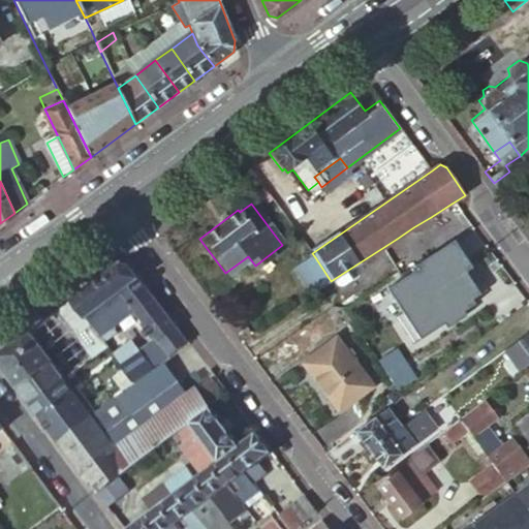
[(474,269),(456,241),(430,258),(432,262),(412,275),(387,291),(403,314),(396,318),(414,346),(444,325),(470,309),(476,305),(473,301),(481,296),(468,273),(474,269)]
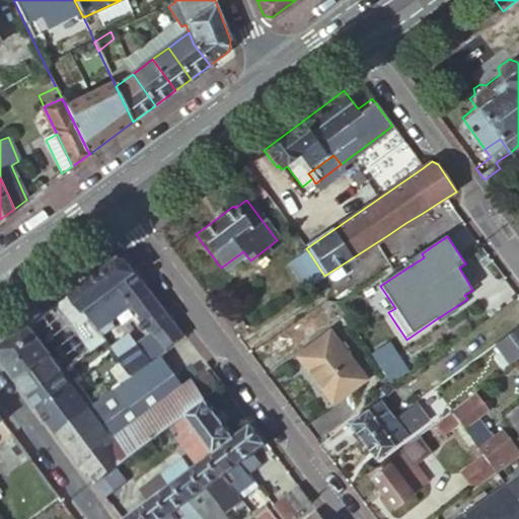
[(304,290),(324,276),(309,252),(289,267),(304,290)]
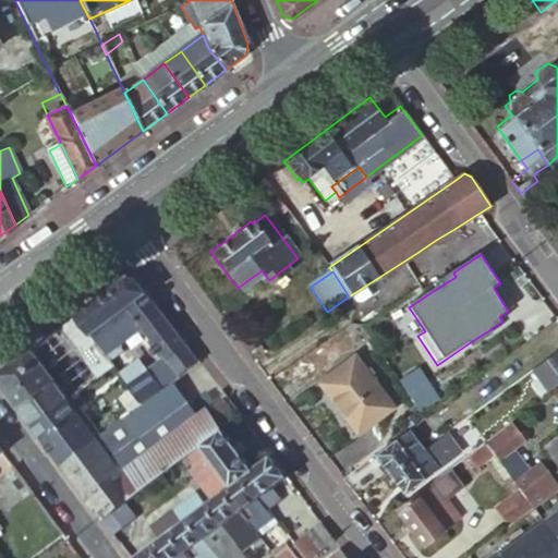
[(456,277),(453,273),(452,271),(432,284),(435,290),(456,277)]
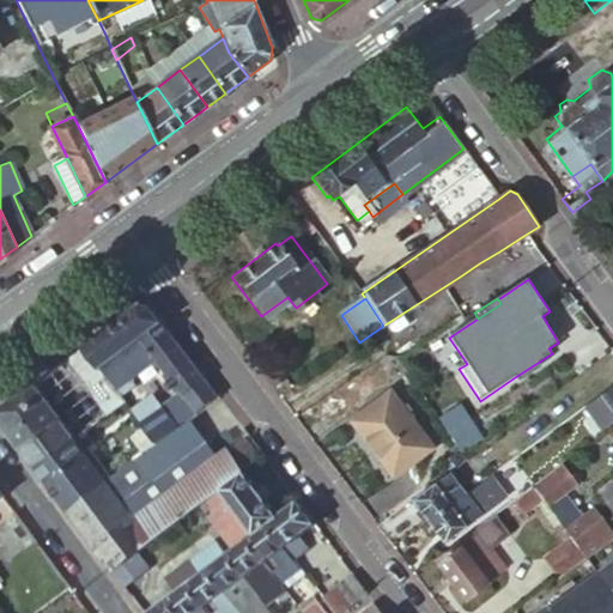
[(157,443),(220,396),(152,305),(141,305),(85,346),(116,388),(157,358),(183,394),(143,423),(149,431),(157,443)]
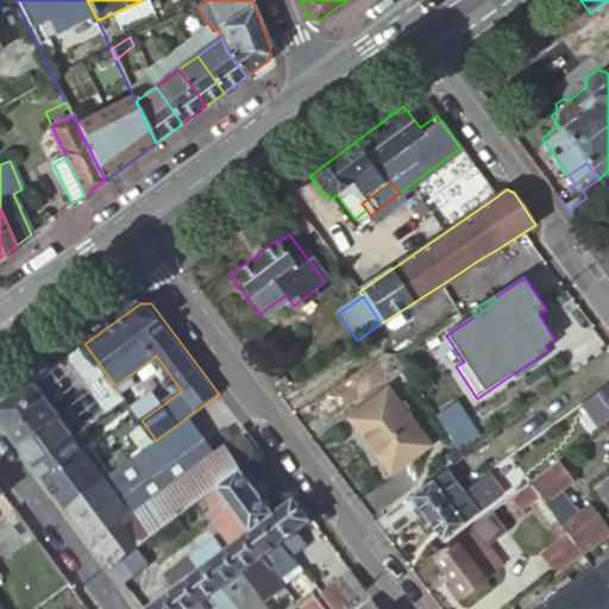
[(397,313),(381,324),(384,330),(391,331),(405,322),(397,313)]
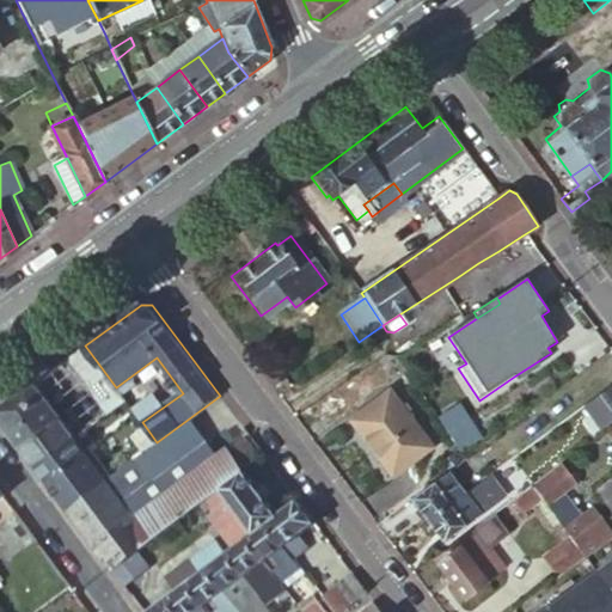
[(116,387),(85,346),(66,360),(98,403),(117,389),(116,387)]
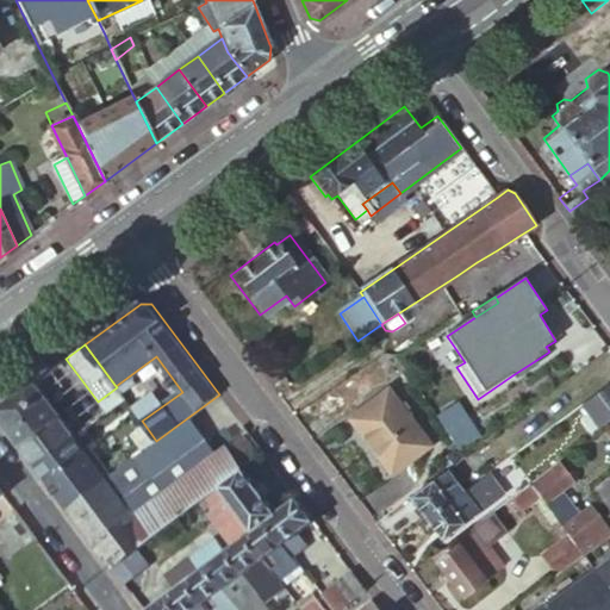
[(542,356),(512,375),(516,381),(546,361),(542,356)]
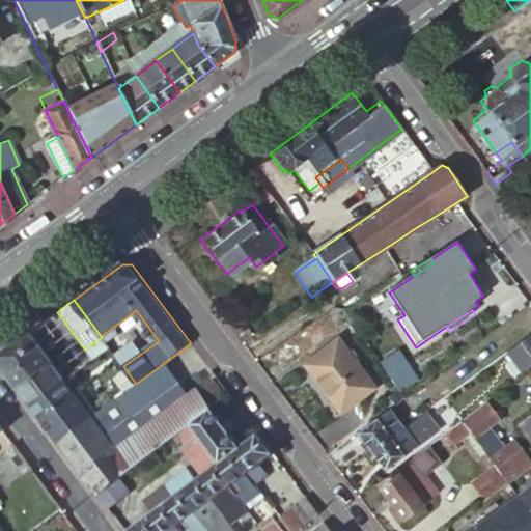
[(53,365),(30,332),(0,354),(0,356),(1,365),(19,390),(53,365)]
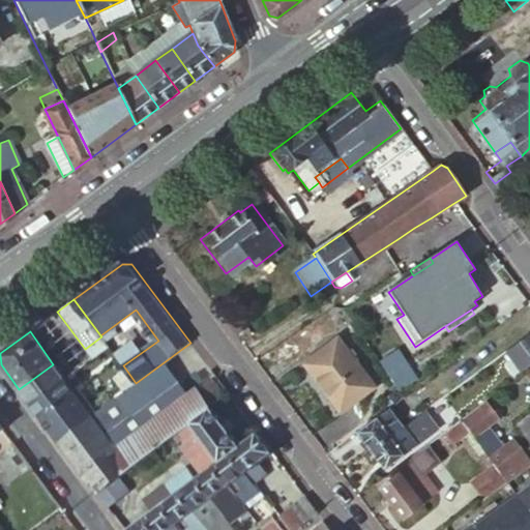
[(529,357),(529,333),(511,348),(523,363),(529,357)]
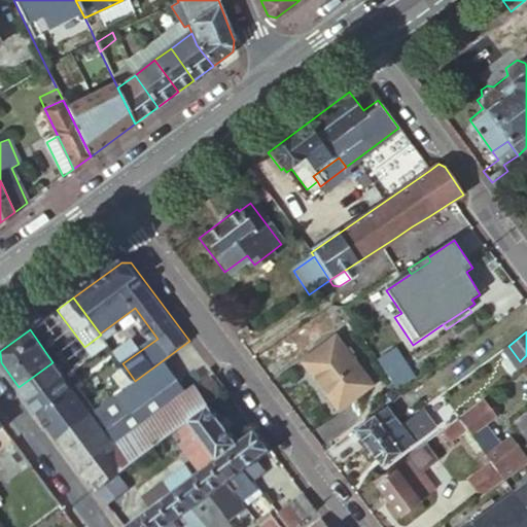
[(107,344),(101,335),(84,347),(91,356),(107,344)]
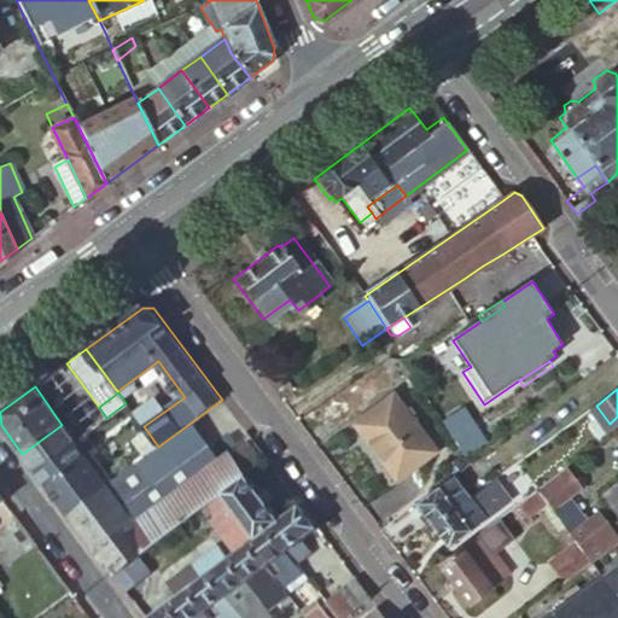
[(396,481),(433,450),(391,396),(354,425),(396,481)]
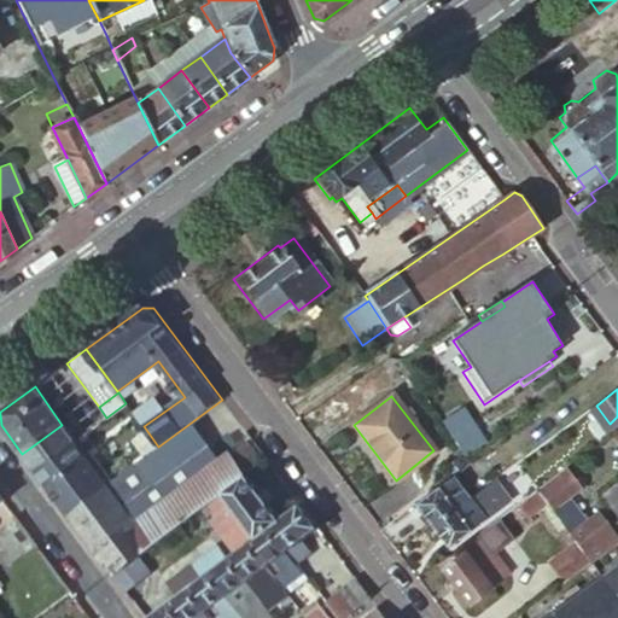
[(610,424),(596,406),(589,410),(602,429),(610,424)]
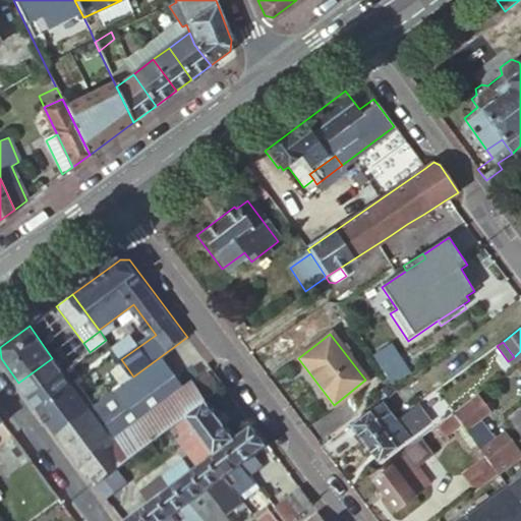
[(18,383),(29,396),(62,371),(56,362),(59,359),(56,354),(52,358),(18,383)]
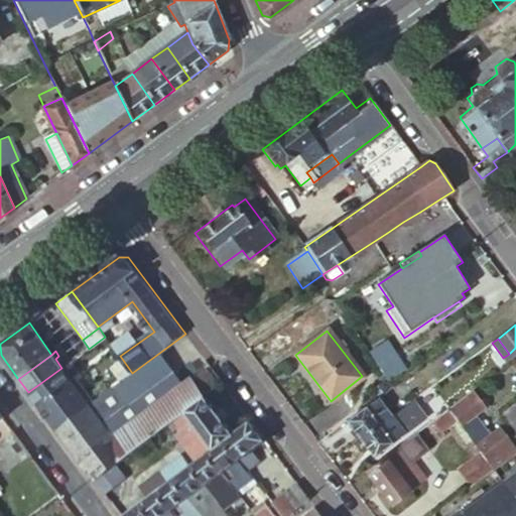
[(117,384),(89,404),(126,456),(174,420),(207,396),(195,379),(182,387),(172,374),(175,372),(162,354),(119,386),(117,384)]
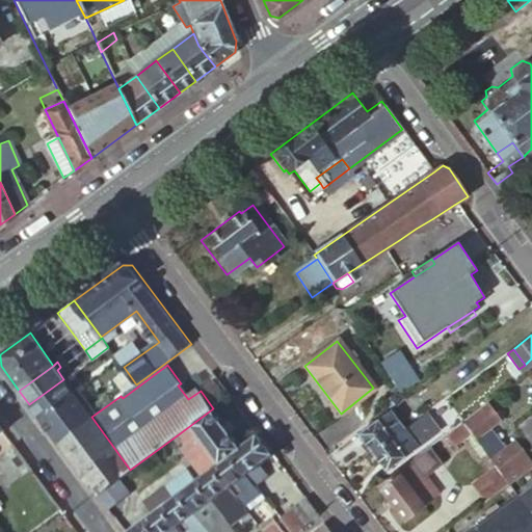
[(128,391),(136,384),(129,374),(121,381),(128,391)]
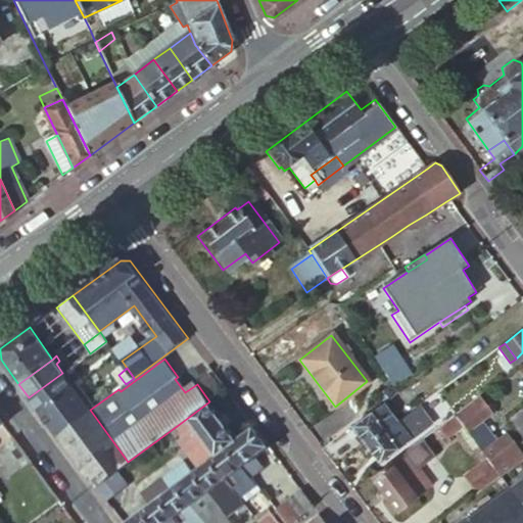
[(29,397),(56,434),(90,410),(62,373),(29,397)]
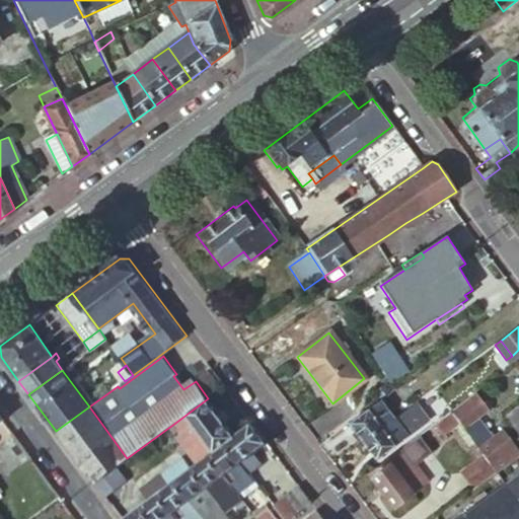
[(208,398),(223,388),(210,371),(196,381),(208,398)]
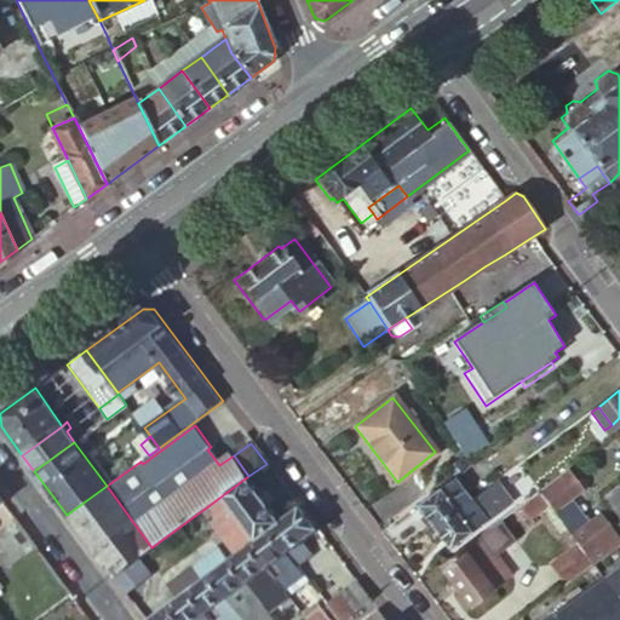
[(572,480),(566,471),(537,493),(546,506),(577,484),(572,480)]
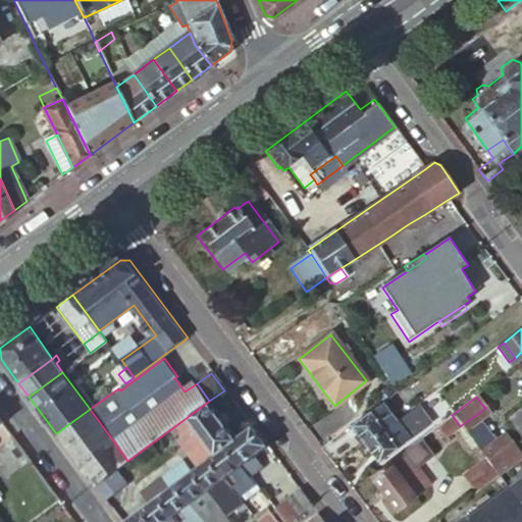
[(229,446),(238,439),(228,426),(220,415),(209,401),(176,425),(185,437),(178,442),(198,469),(212,459),(229,446)]
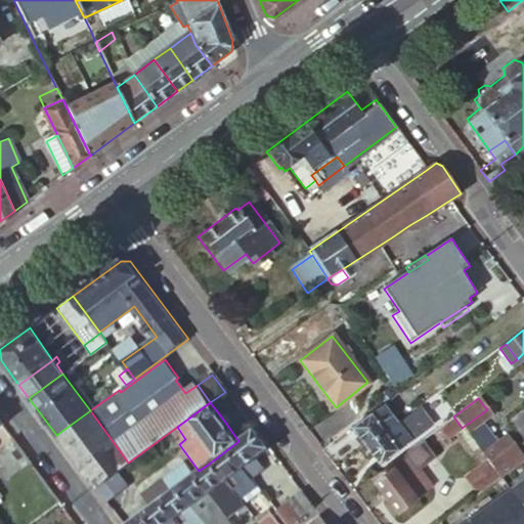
[(387,403),(352,430),(364,446),(404,417),(400,411),(395,415),(387,403)]
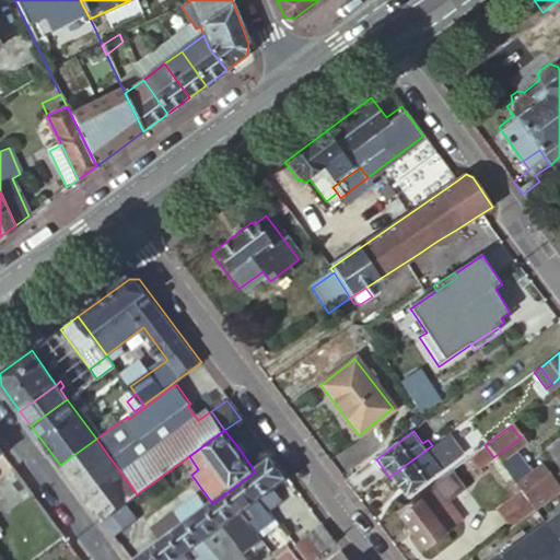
[(443,438),(432,445),(389,477),(405,498),(457,456),(443,438)]
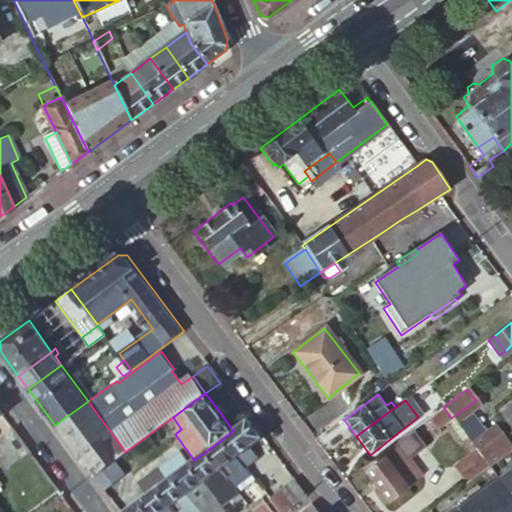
[(511,401),(511,400),(496,412),(511,433),(511,401)]
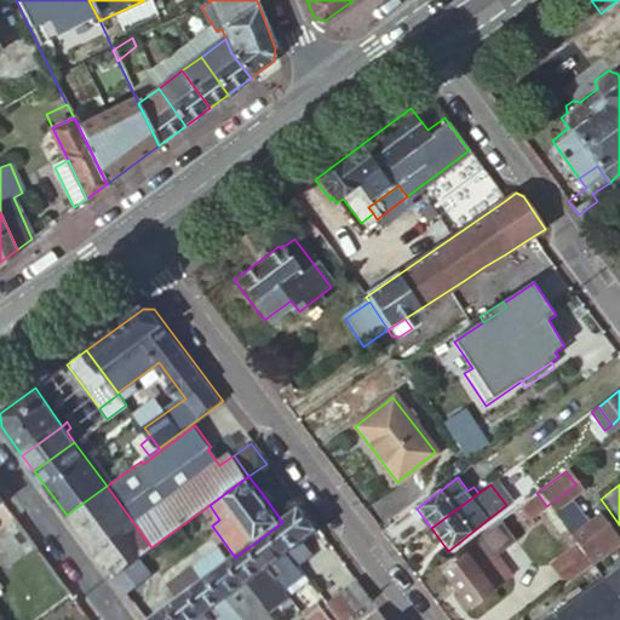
[(67,515),(113,575),(139,557),(151,547),(107,486),(67,515)]
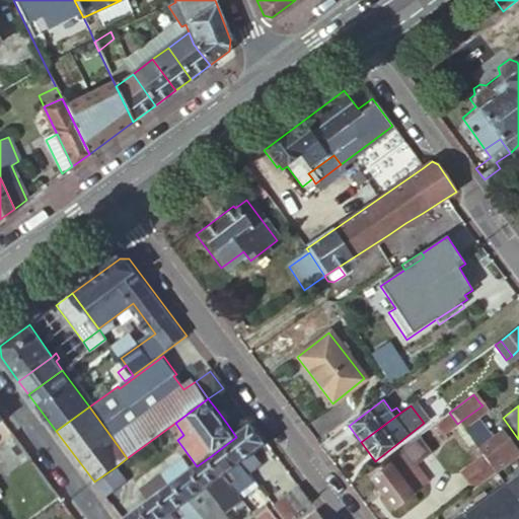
[(219,413),(227,424),(231,420),(223,410),(219,413)]
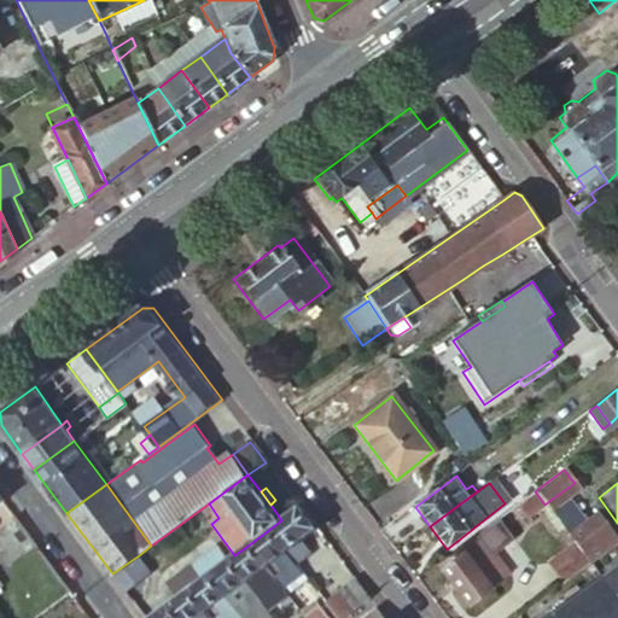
[(544,505),(535,491),(517,505),(526,518),(544,505)]
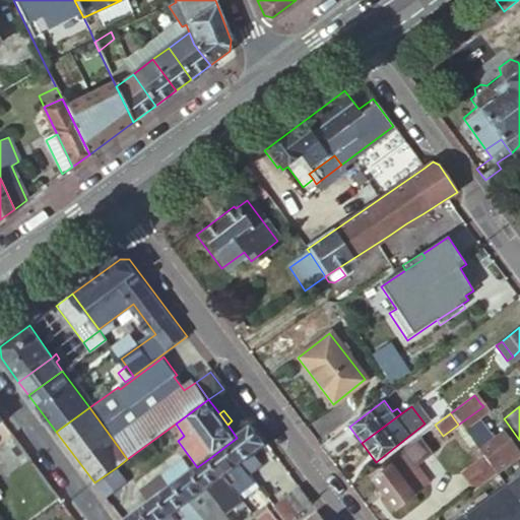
[(475,417),(461,428),(479,453),(495,474),(519,455),(519,453),(502,430),(492,439),(475,417)]
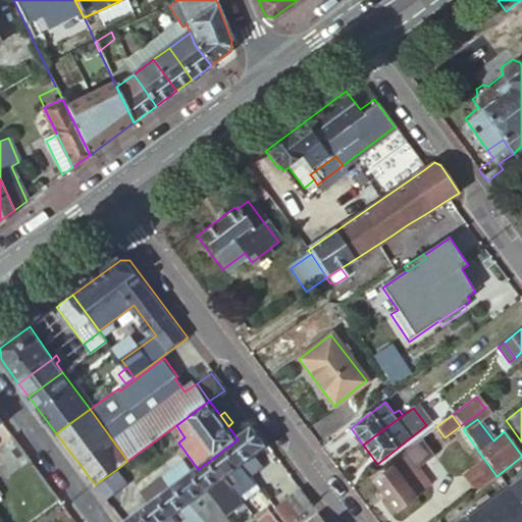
[(269,446),(255,426),(238,439),(229,446),(250,473),(260,465),(254,457),(269,446)]
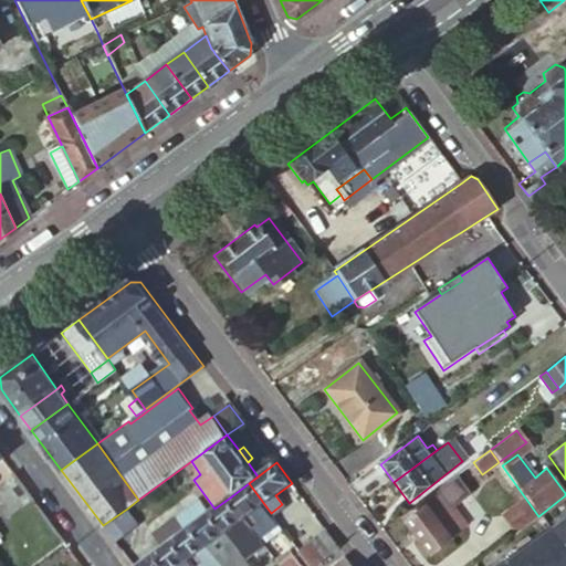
[(271,513),(249,483),(230,498),(261,540),(280,525),(271,513)]
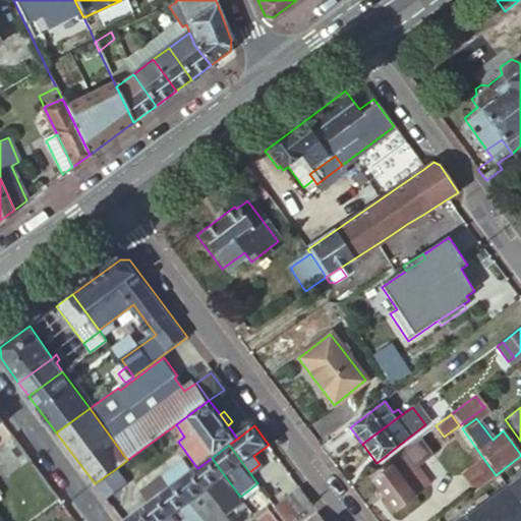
[(400,453),(367,477),(395,513),(417,498),(414,493),(424,484),(400,453)]
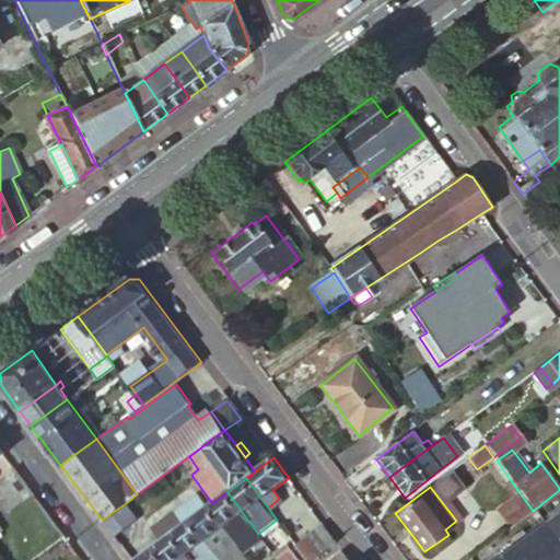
[(533,511),(516,488),(494,504),(512,526),(533,511)]
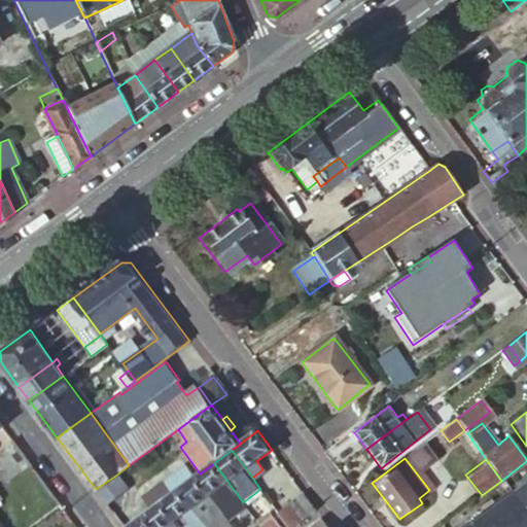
[(181,488),(196,477),(185,463),(143,496),(152,508),(163,501),(181,488)]
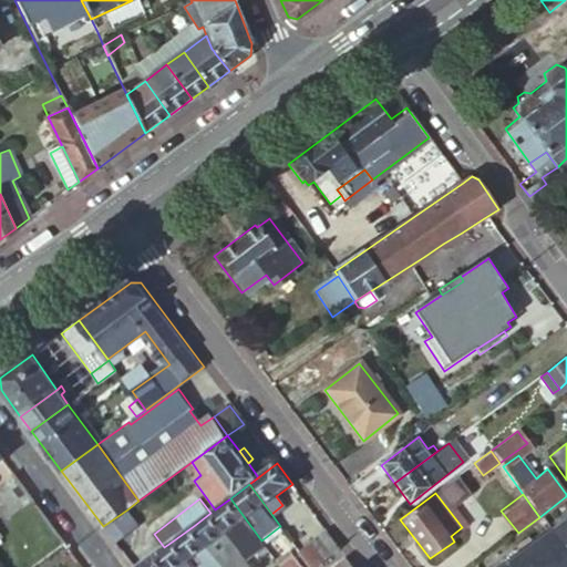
[(230,498),(215,509),(213,512),(243,553),(261,540),(230,498)]
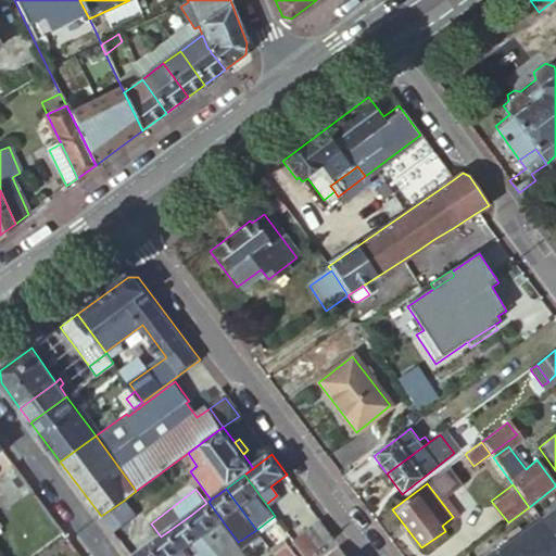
[(125,500),(101,516),(112,531),(136,514),(125,500)]
